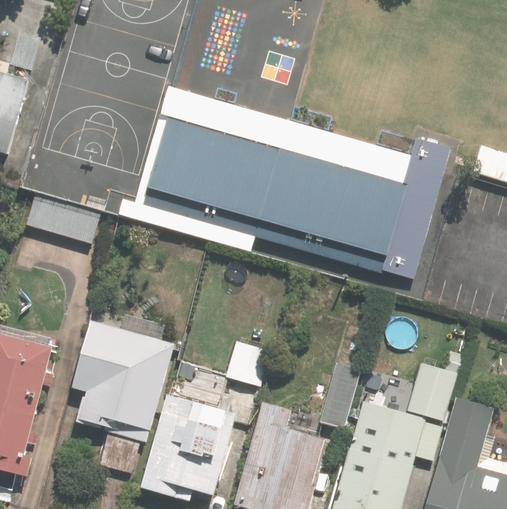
[(30,37),(8,31),(0,59),(0,62),(22,68),(30,37)]
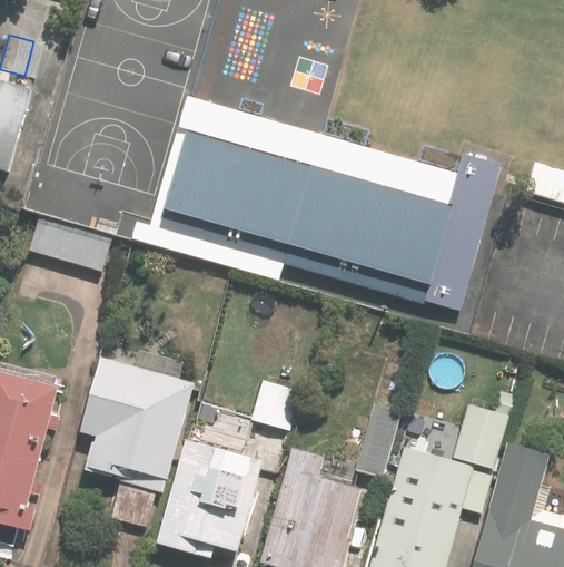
[(21,84),(0,77),(0,159),(21,84)]
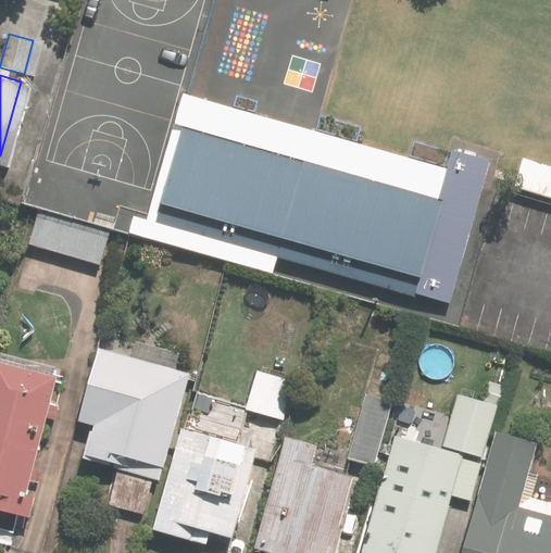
[(433,199),(173,124),(146,218),(409,294),(410,290),(445,300),(485,160),(448,149),(433,199)]
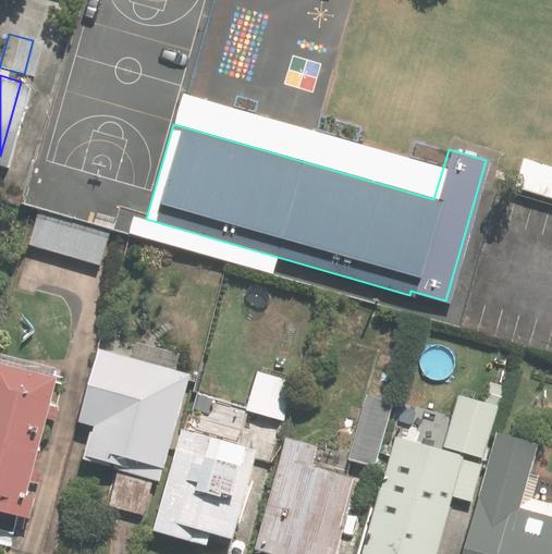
[(551,164),(519,156),(511,184),(551,196),(551,164)]
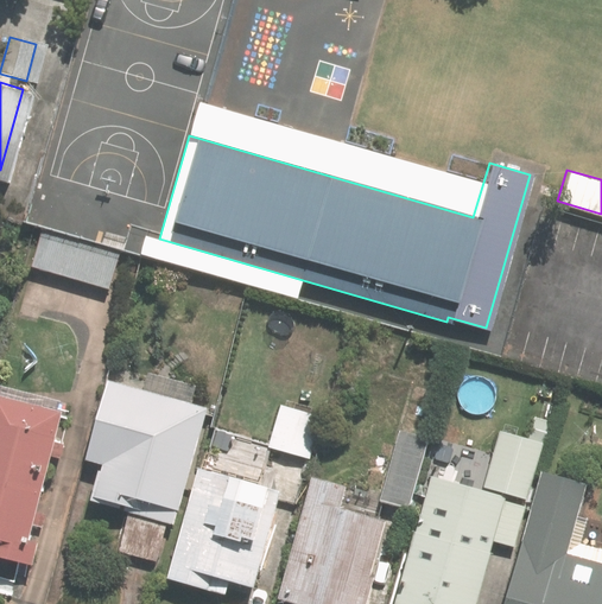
[(108,255),(30,233),(21,262),(100,285),(108,255)]
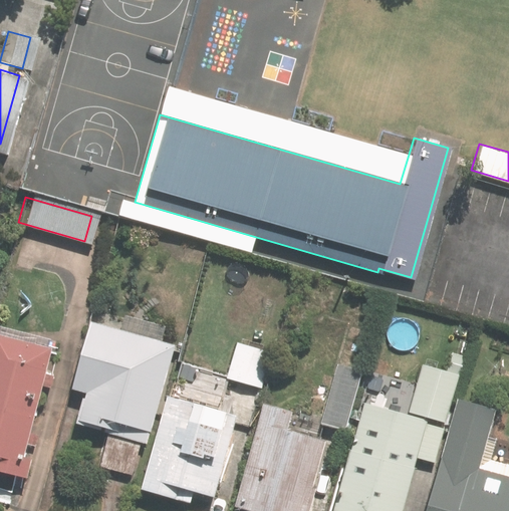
[(148,445),(175,346),(160,342),(164,328),(129,318),(124,334),(88,324),(71,387),(91,392),(82,424),(110,432),(101,466),(130,473),(138,442),(148,445)]
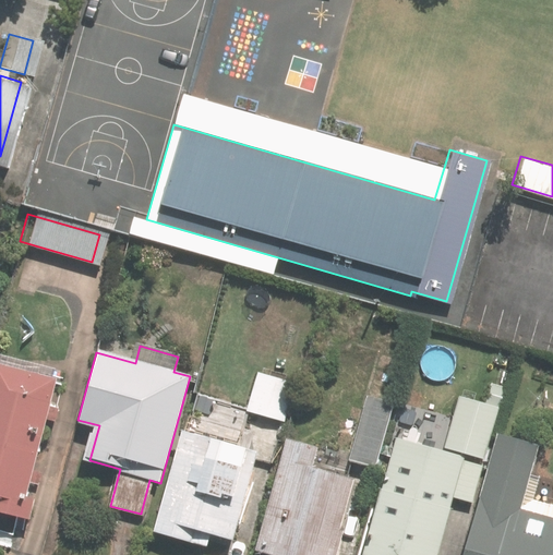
[(0,516),(24,523),(29,506),(17,503),(53,377),(3,363),(1,372),(0,372),(0,516)]
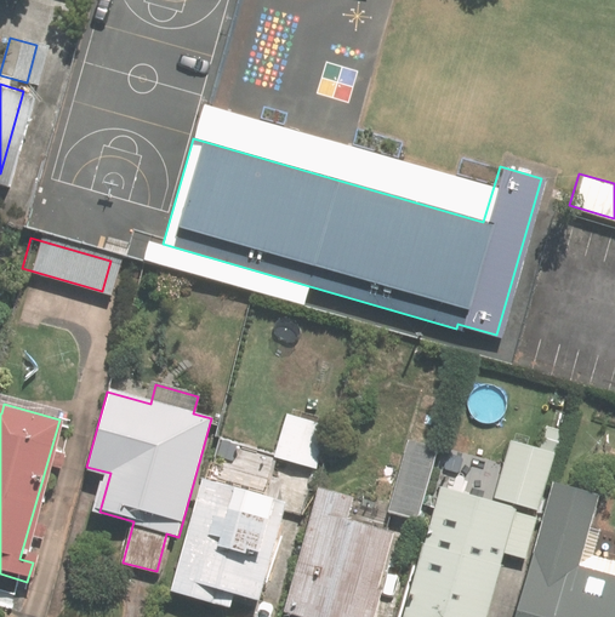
[(326,426),(282,412),(269,453),(314,467),(326,426)]
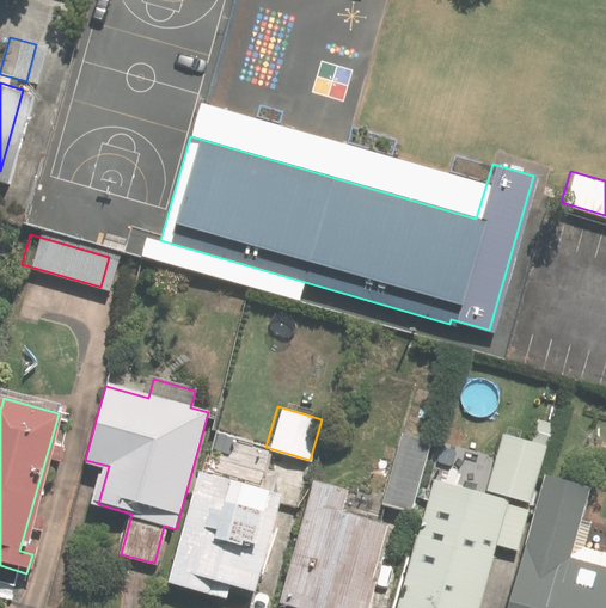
[(435,483),(401,607),(479,607),(510,497),(530,503),(552,423),(533,418),(527,441),(503,434),(485,496),(435,483)]
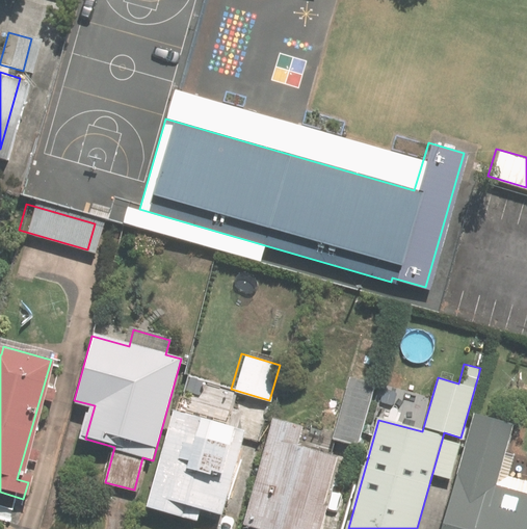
[(375,384),(347,376),(331,437),(358,445),(375,384)]
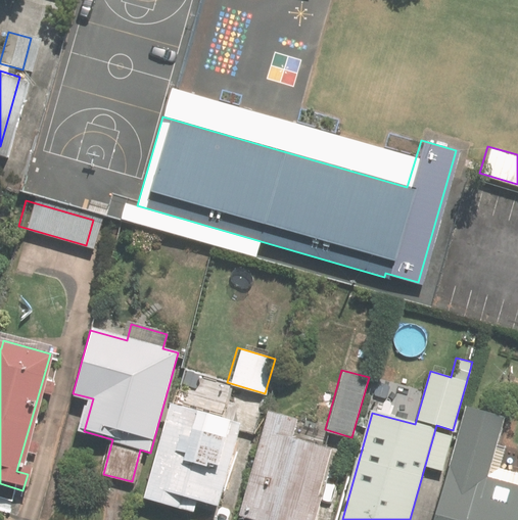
[(173,406),(146,499),(191,511),(195,499),(215,505),(237,426),(208,418),(215,397),(196,391),(190,411),(173,406)]
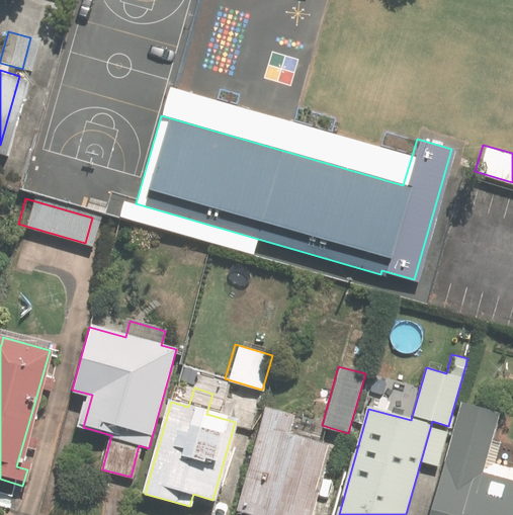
[(499,416),(463,406),(433,514),(512,514),(512,468),(494,463),(499,445),(491,443),(499,416)]
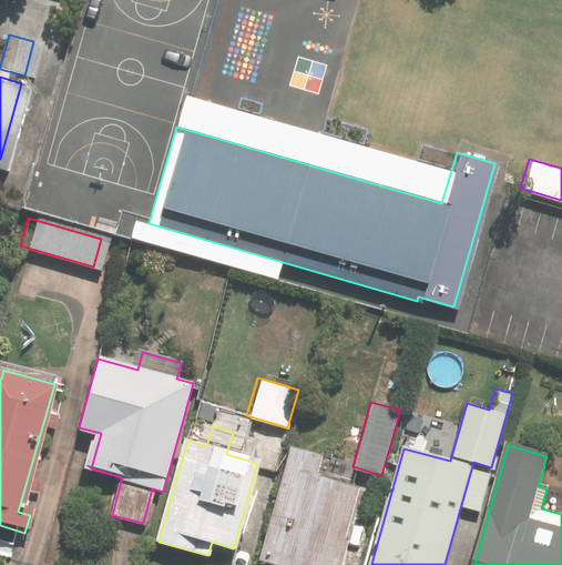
[(295,452),(264,561),(281,564),(334,564),(355,492),(314,481),(320,458),(295,452)]
